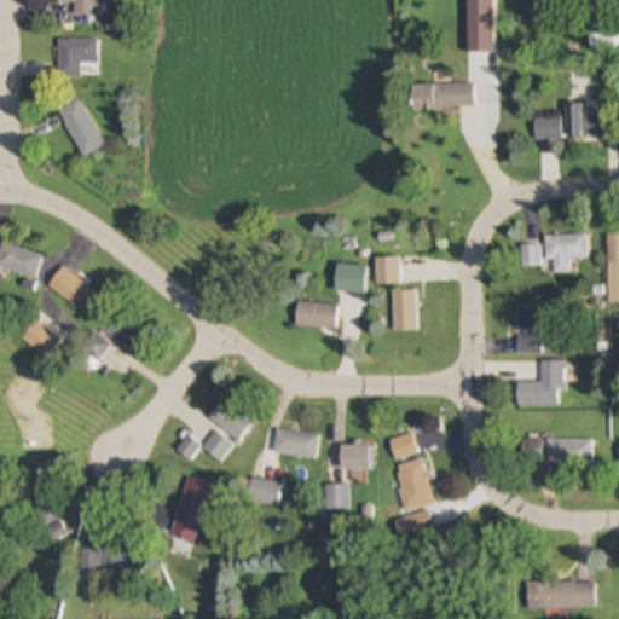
[(97,0),(58,0),(59,3),(76,3),(76,15),(97,15),(97,0)]
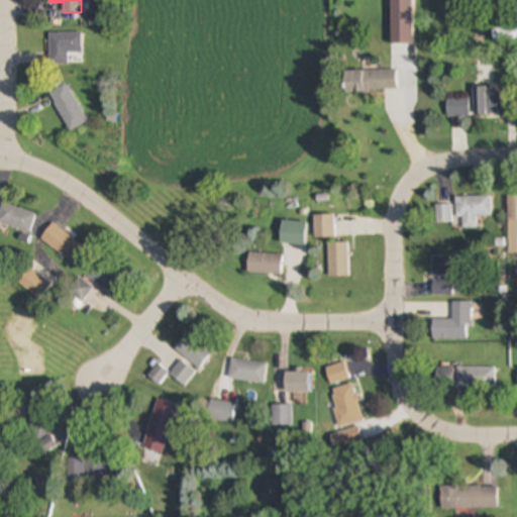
[(69,65),(69,53),(82,53),(82,32),(49,32),(49,65),(69,65)]
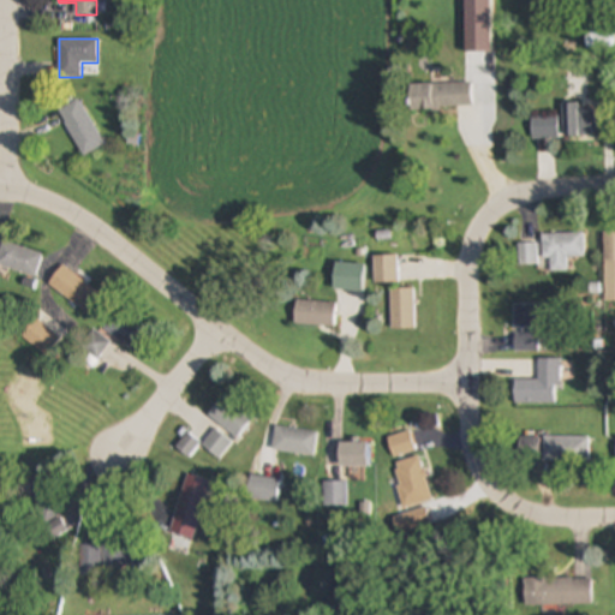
[(472,83),(410,84),(410,108),(472,108),(472,83)]
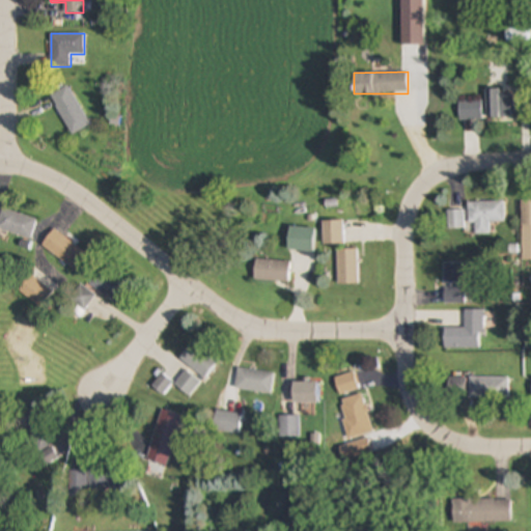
[(53,92),(68,134),(88,127),(73,85),(53,92)]
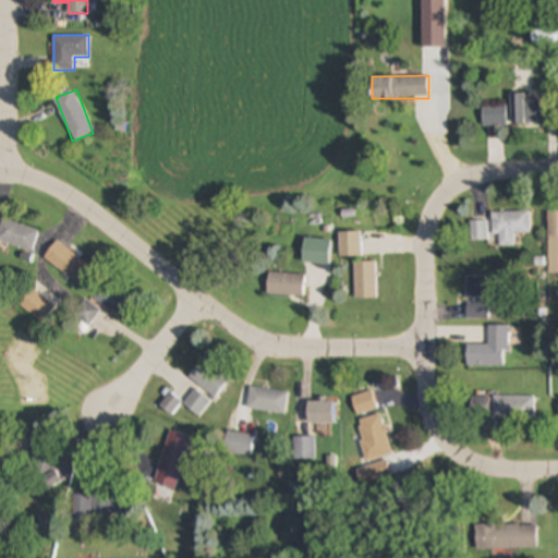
[(512,94),(512,124),(541,124),(541,98),(526,98),(526,94),(512,94)]
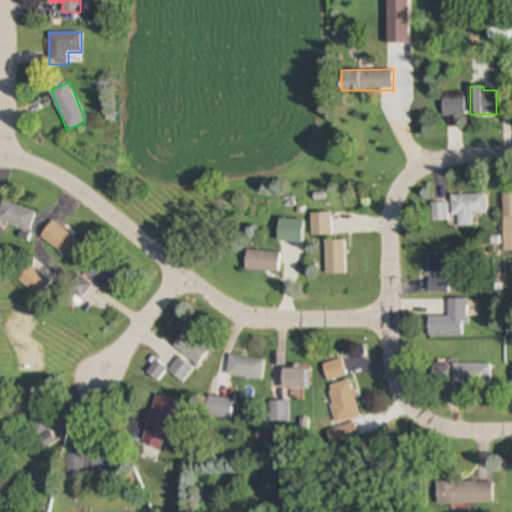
[(464,115),(464,97),(443,97),(443,115),(464,115)]
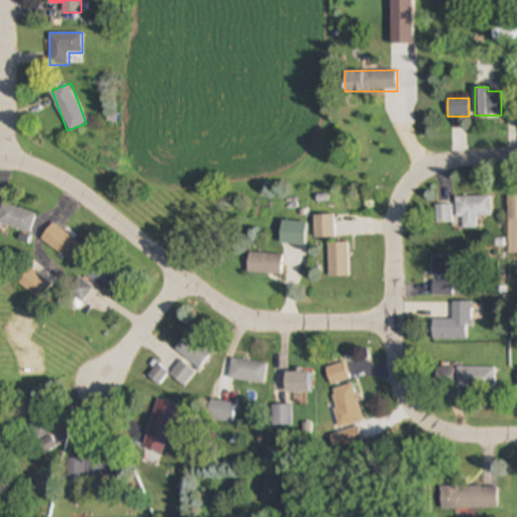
[(508,253),(516,253),(516,195),(508,195),(508,253)]
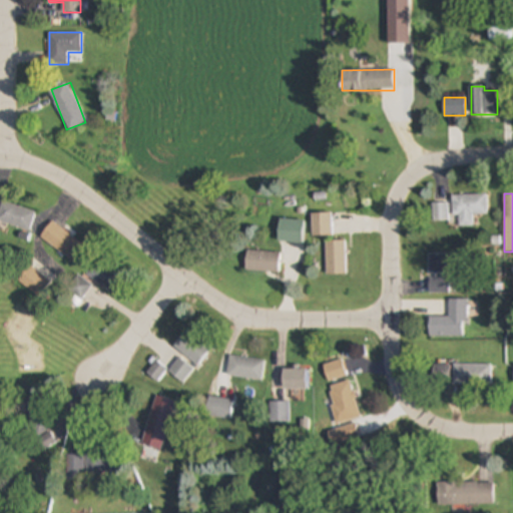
[(453,216),(459,216),(459,226),(474,226),(474,214),(488,214),(487,194),(452,195),(453,216)]
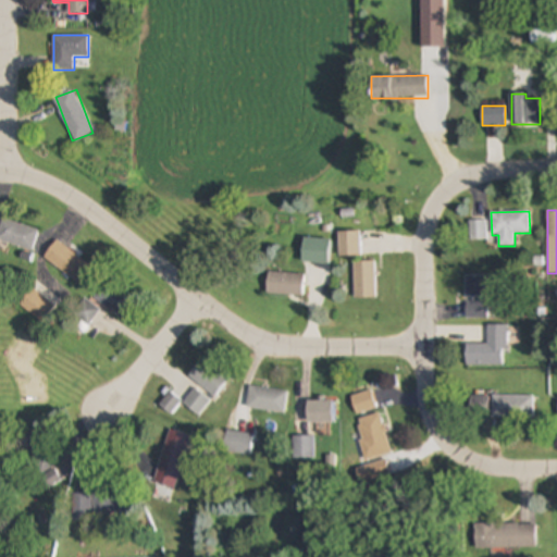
[(0,246),(36,246),(36,224),(0,224),(0,246)]
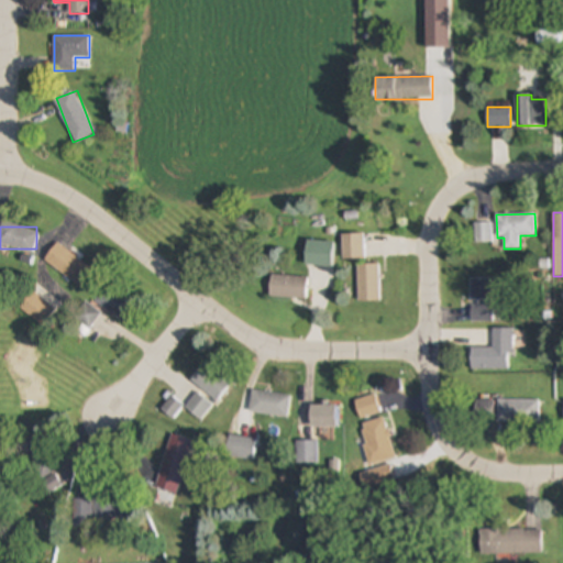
[(366,260),(366,233),(343,233),(343,260),(366,260)]
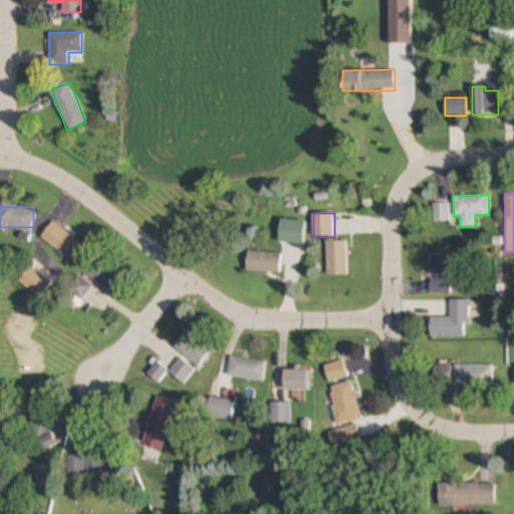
[(304,242),(304,220),(279,220),(279,242),(304,242)]
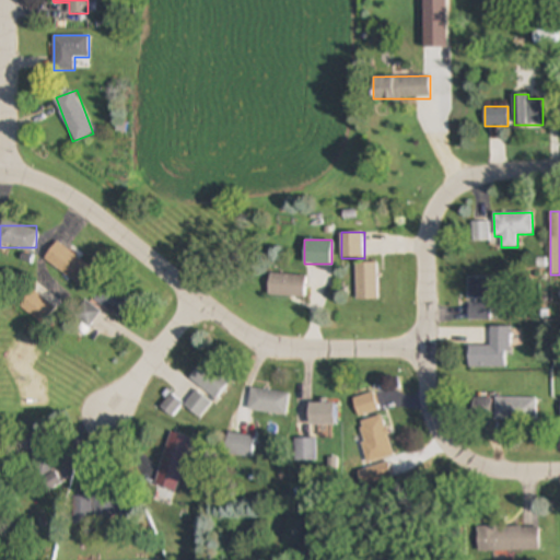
[(44,258),(83,290),(96,272),(58,241),(44,258)]
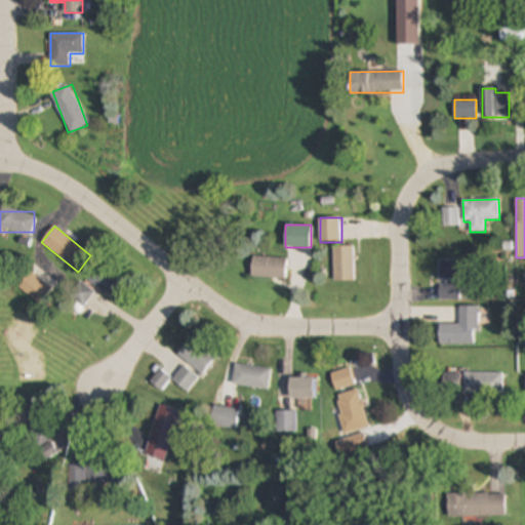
[(334,282),(350,282),(350,246),(334,246),(334,282)]
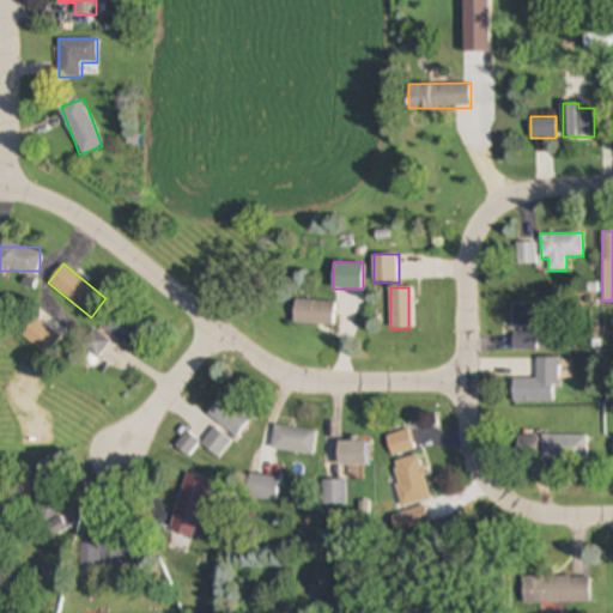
[(293,323),(333,325),(334,301),(295,301),(293,323)]
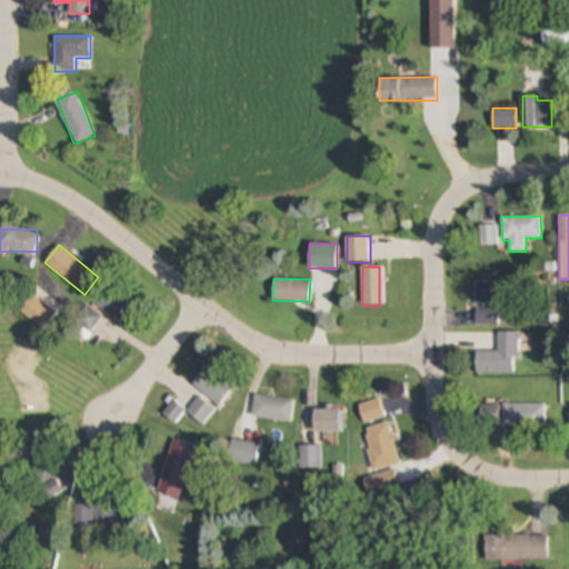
[(476,282),(476,305),(506,305),(506,282),(476,282)]
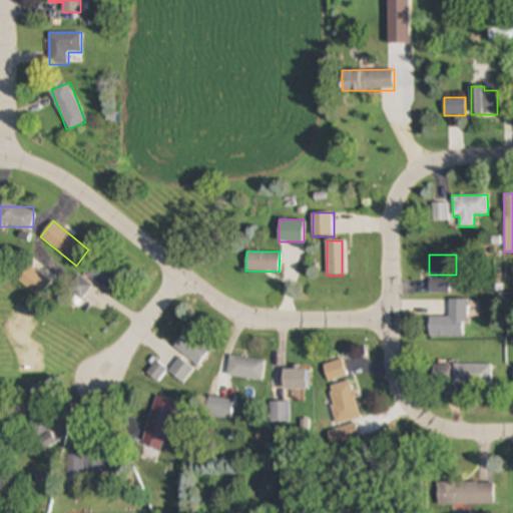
[(114,297),(130,279),(102,255),(87,275),(114,297)]
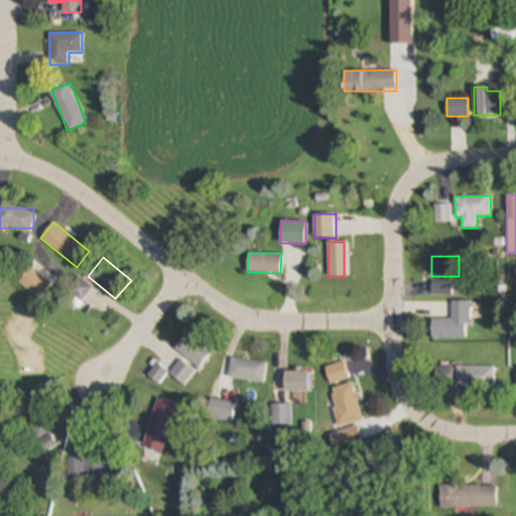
[(52,284),(31,265),(17,281),(38,300),(52,284)]
